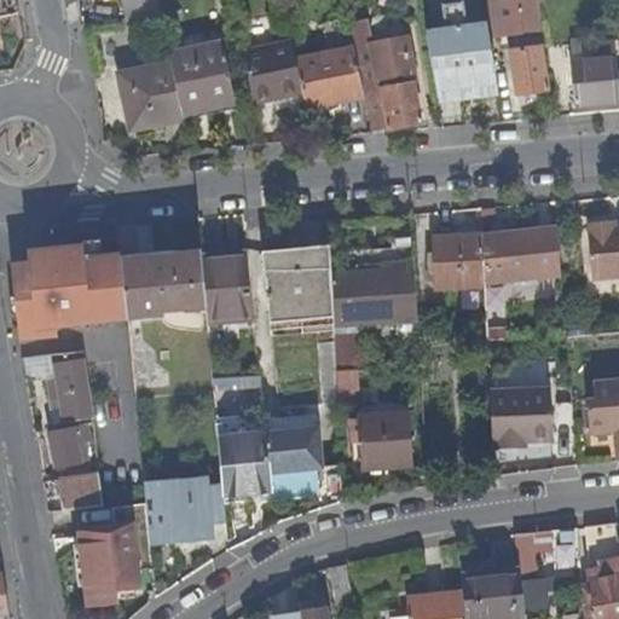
[(495,0),(501,35),(513,34),(542,30),(537,0),(495,0)]
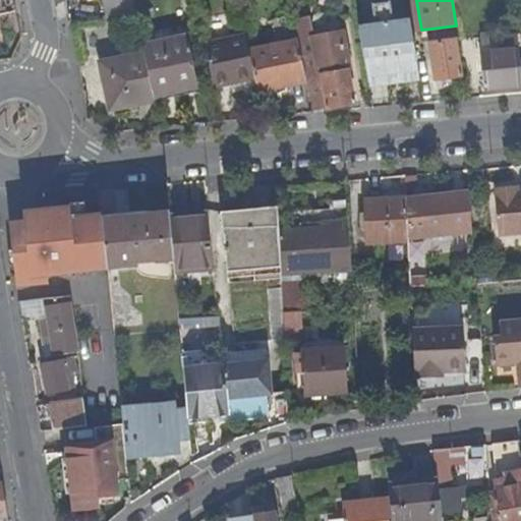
[(405,11),(355,18),(363,78),(413,72),(405,11)]
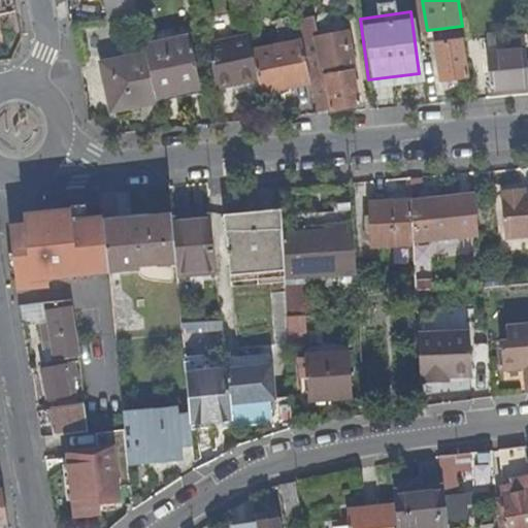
[(309,81),(316,111),(358,104),(343,31),(315,37),(309,18),(297,20),(301,41),(309,81)]
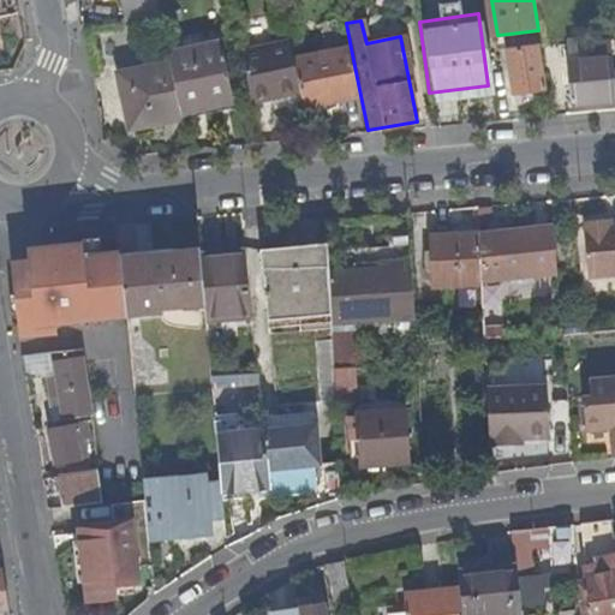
[(508,42),(508,49),(538,46),(541,46),(538,30),(509,34),(511,42),(508,42)]
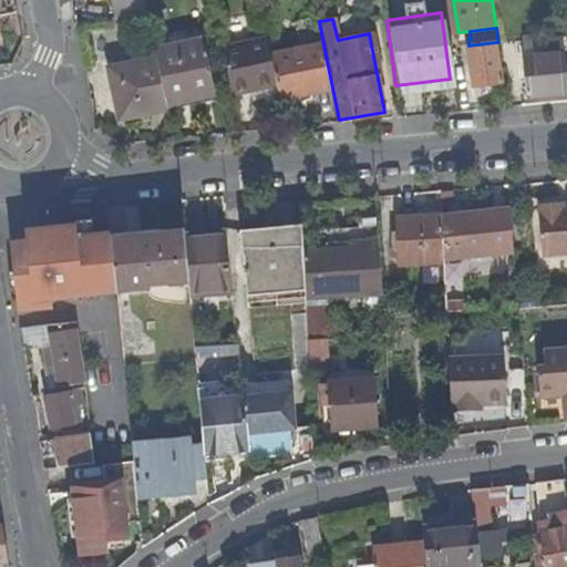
[(165,104),(215,93),(203,39),(154,49),(155,57),(165,104)]
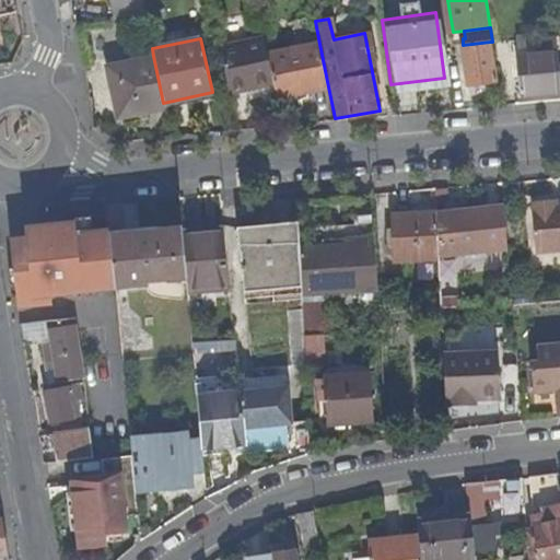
[(220,48),(230,94),(273,84),(267,54),(264,38),(220,48)]
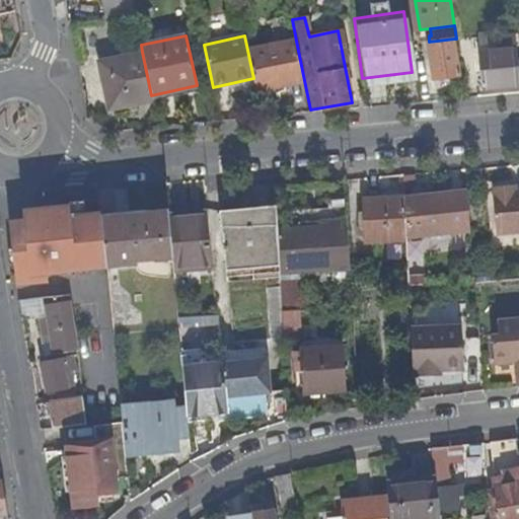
[(429,42),(427,42),(432,77),(458,74),(454,39),(429,42)]
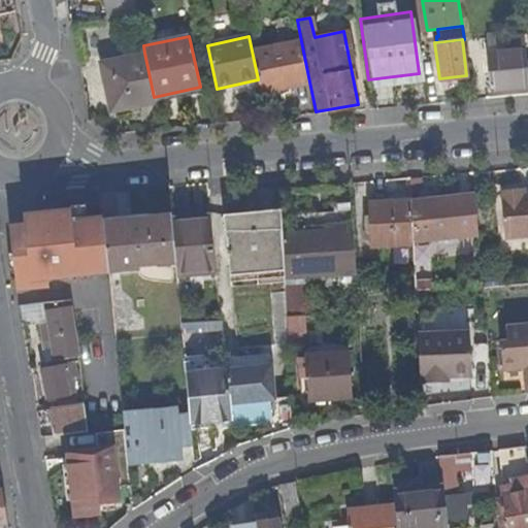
[(258,79),(260,91),(309,81),(301,41),(252,51),(258,79)]
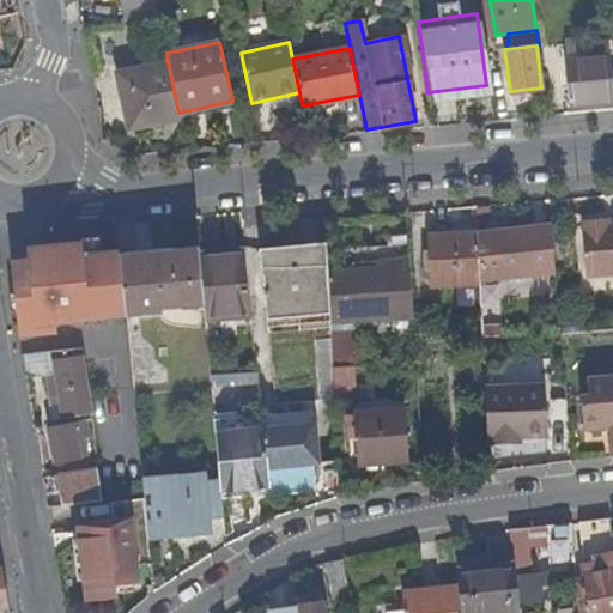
[(569,104),(612,101),(612,71),(611,71),(608,56),(565,60),(569,104)]
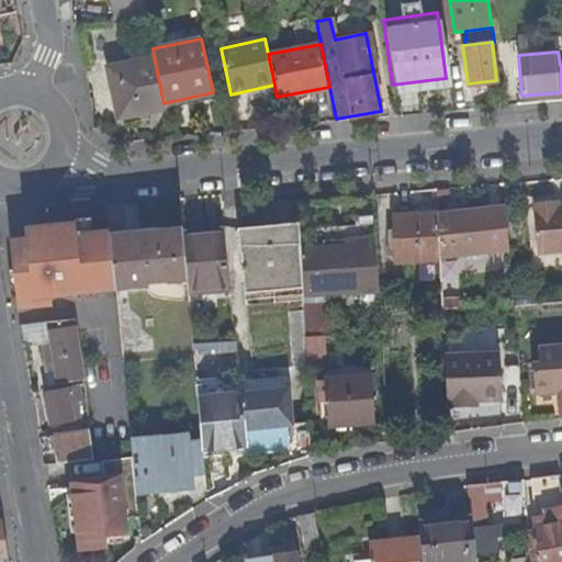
[(117,119),(165,109),(164,103),(154,56),(107,66),(117,119)]
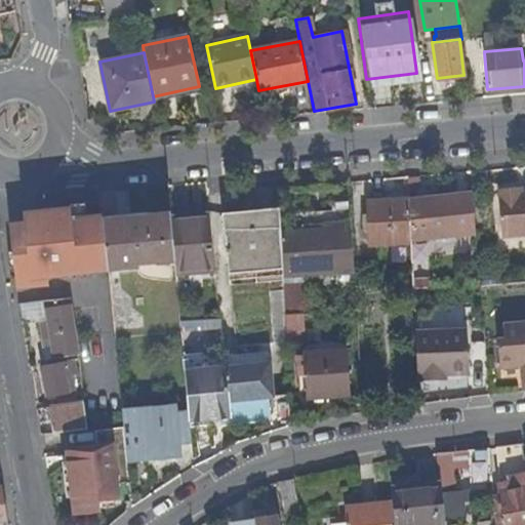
[(524,192),(520,193),(520,187),(497,189),(501,235),(524,233),(524,192)]
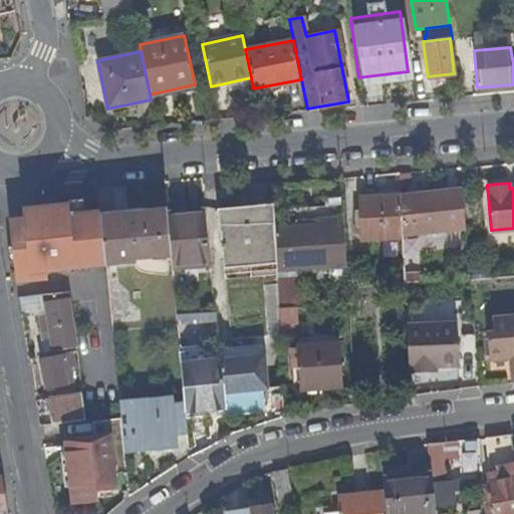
[(461,189),(400,196),(402,234),(465,228),(461,189)]
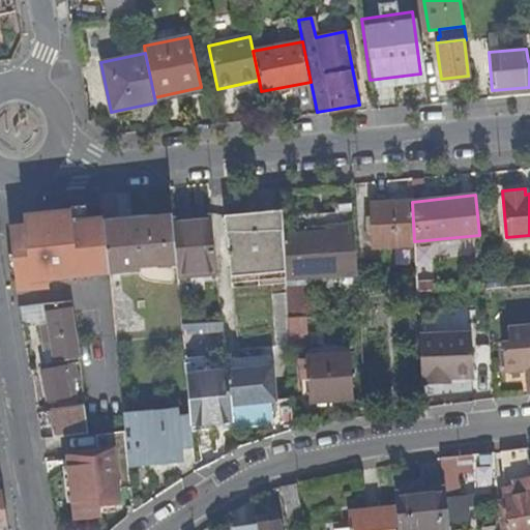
[(286,276),(357,273),(353,224),(352,200),(334,202),(335,216),(336,233),(302,234),(284,234),(286,276)]
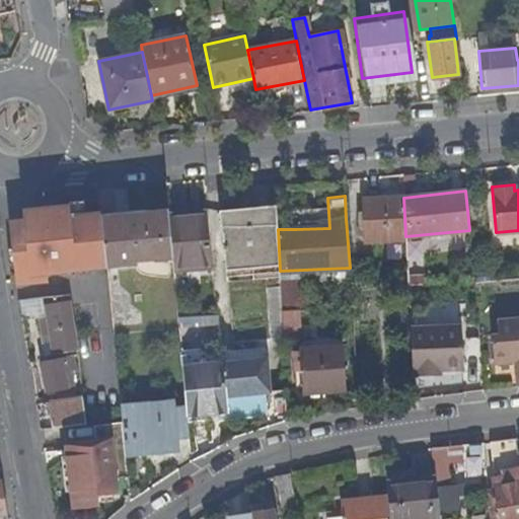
[(403,198),(403,196),(363,199),(366,241),(405,238),(405,236),(403,198)]
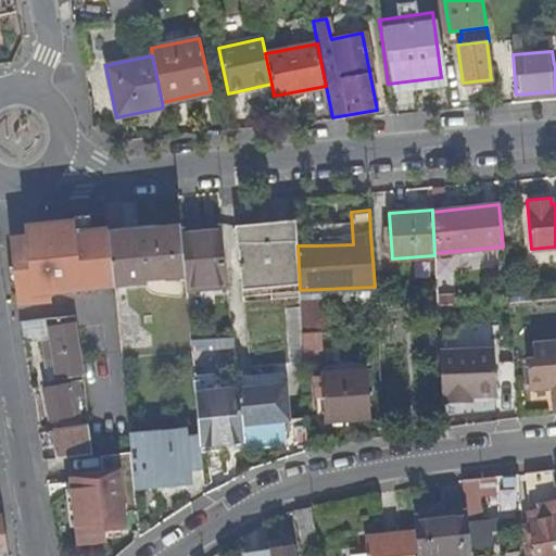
[(113,288),(109,235),(108,228),(92,230),(91,219),(63,222),(26,224),(28,250),(11,251),(13,270),(15,292),(48,289),(48,291),(63,290),(63,292),(113,288)]
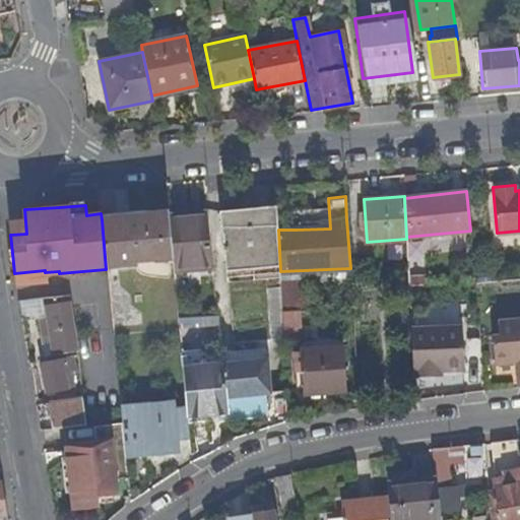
[(281,286),(280,271),(278,230),(277,206),(220,210),(234,342),(272,338),(267,287),(281,286)]
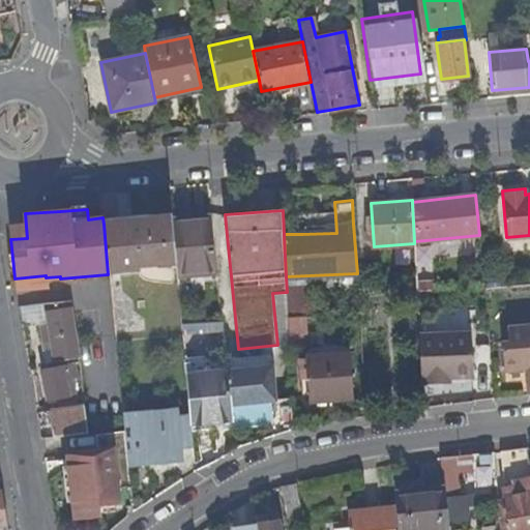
[(172,216),(104,224),(108,274),(177,268),(173,223),(172,216)]
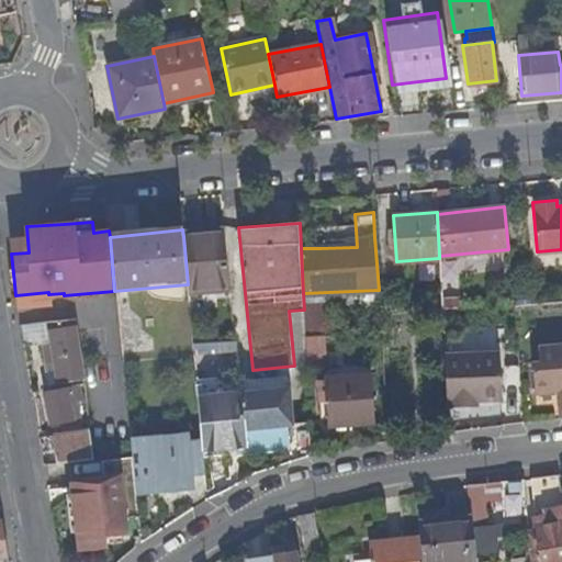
[(319,232),(321,248),(357,247),(356,229),(319,232)]
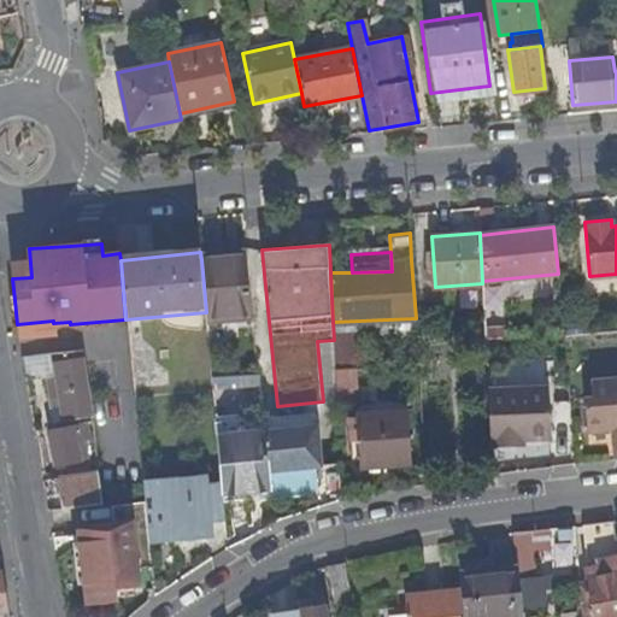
[(207,325),(253,321),(246,254),(201,259),(206,312),(207,325)]
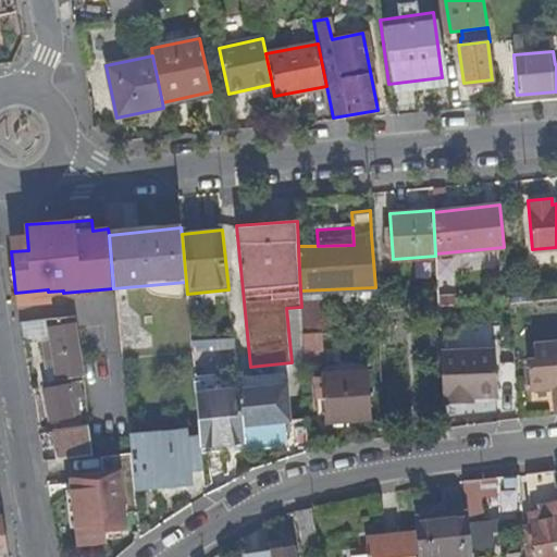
[(48,289),(15,293),(16,306),(49,301),(48,292),(48,289)]
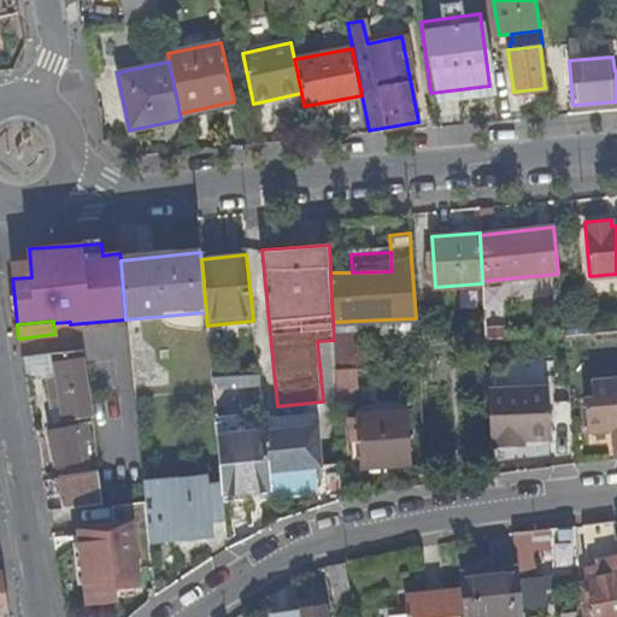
[(551,358),(565,357),(564,340),(550,341),(551,358)]
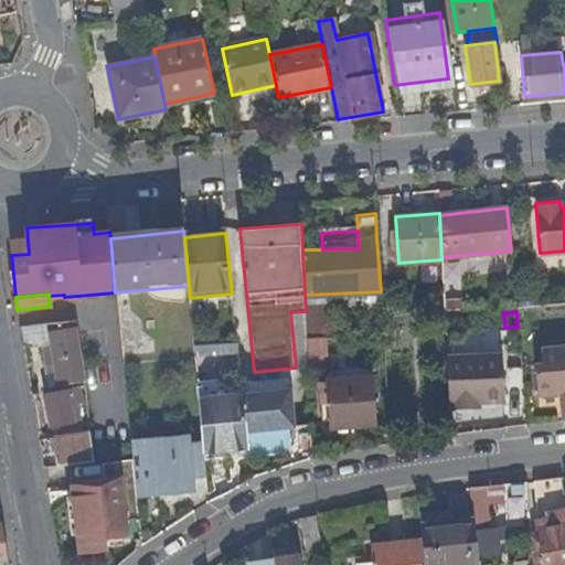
[(84,381),(76,321),(48,324),(51,344),(43,345),(45,365),(54,364),(57,385),(84,381)]
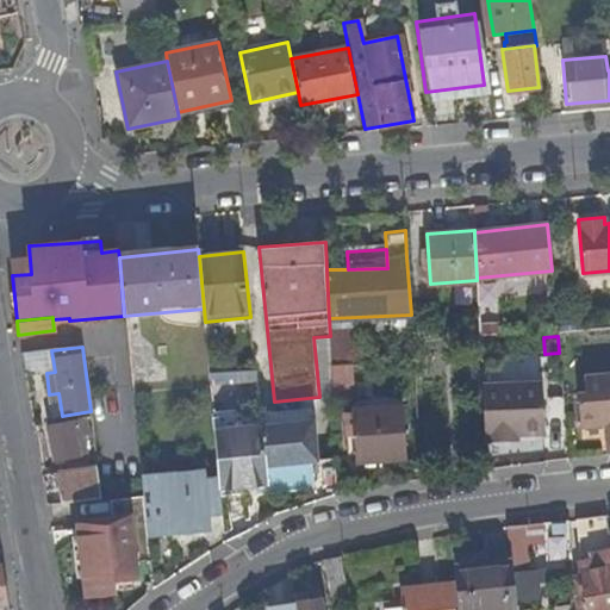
[(51,350),(20,354),(24,369),(44,367),(47,373),(55,372),(51,350)]
